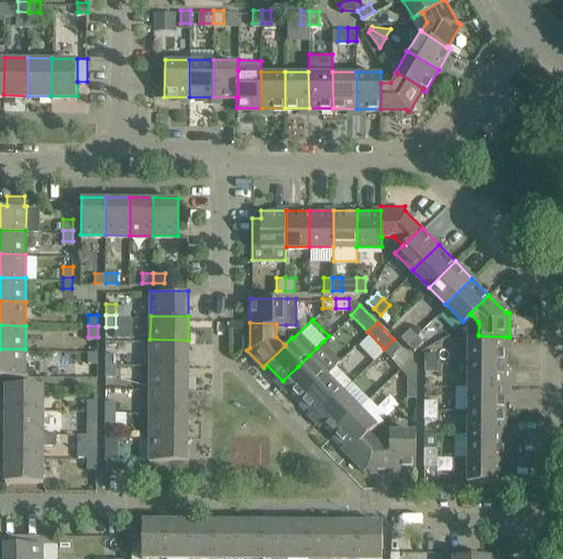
[(410,326),(400,336),(407,342),(417,332),(410,326)]
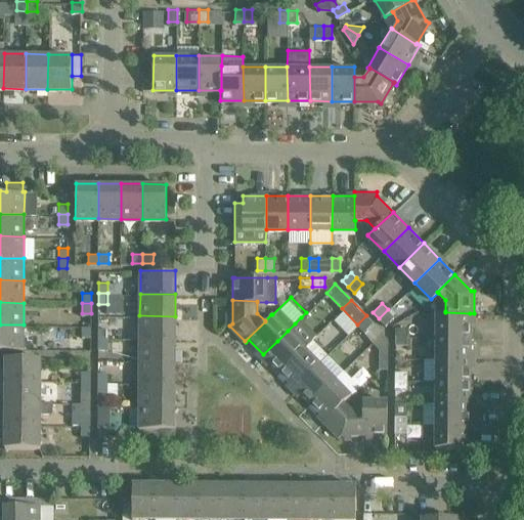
[(388,309),(379,318),(385,325),(389,320),(394,315),(388,309)]
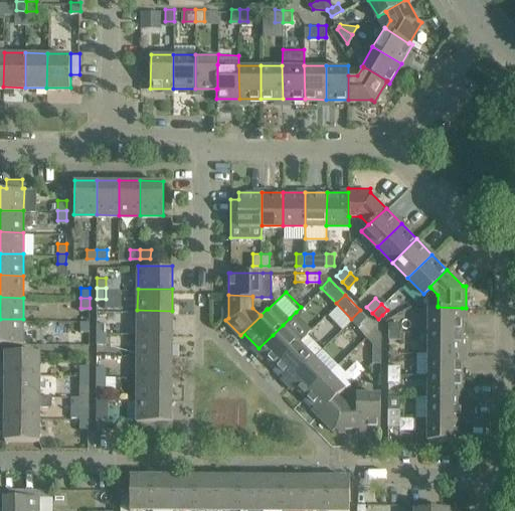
[(428,307),(428,329),(462,329),(462,308),(438,307),(438,306),(428,306),(428,307)]
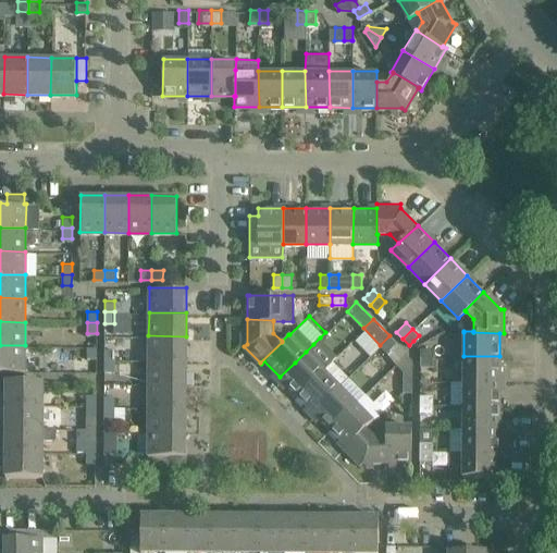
[(148,335),(148,359),(185,359),(186,336),(148,335)]
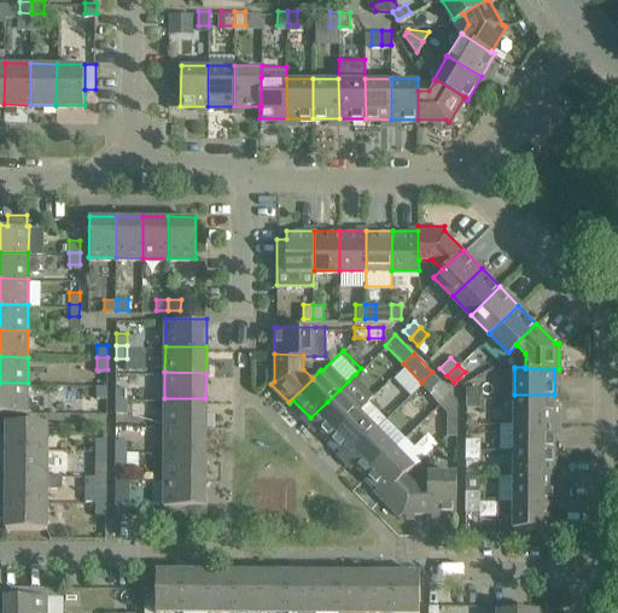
[(432,372),(421,383),(429,390),(439,379),(432,372)]
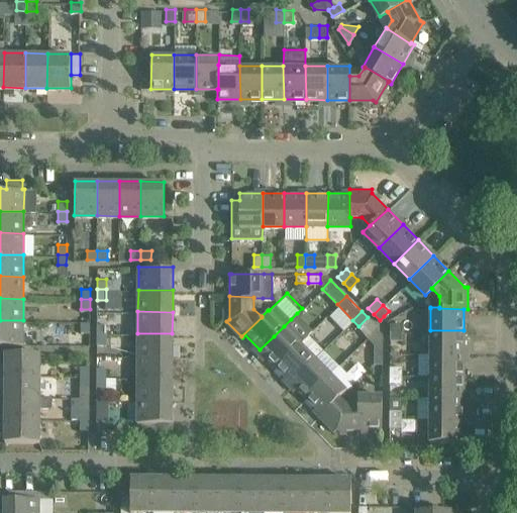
[(274,336),(260,349),(276,366),(299,341),(309,332),(312,329),(297,313),(291,319),(284,326),(274,336)]
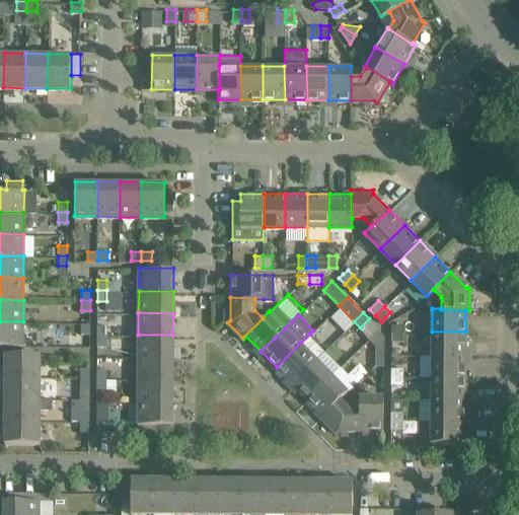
[(0,321),(0,344),(22,345),(23,321),(0,321)]
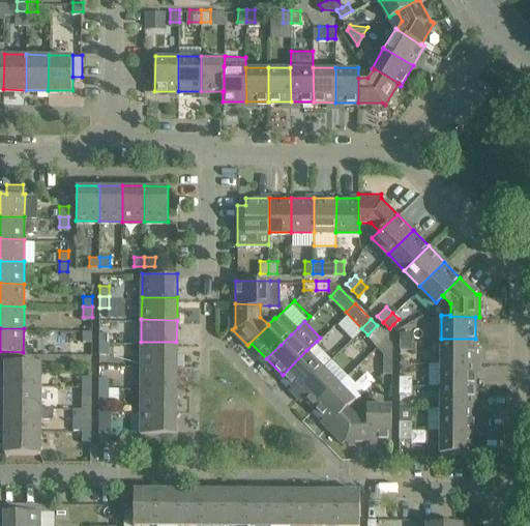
[(91,329),(83,329),(83,340),(91,340),(91,329)]
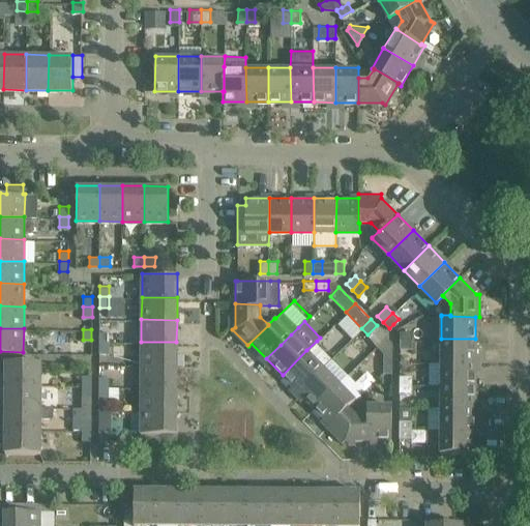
[(400,329),(400,339),(412,339),(412,329),(400,329)]
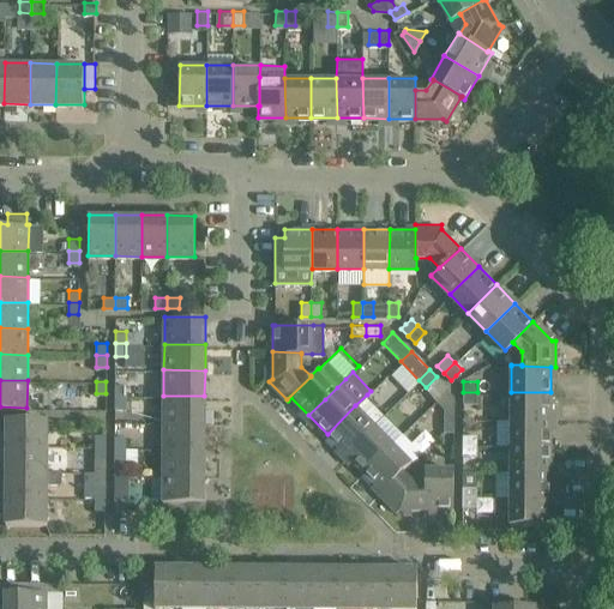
[(115,395),(126,396),(126,383),(115,383),(115,395)]
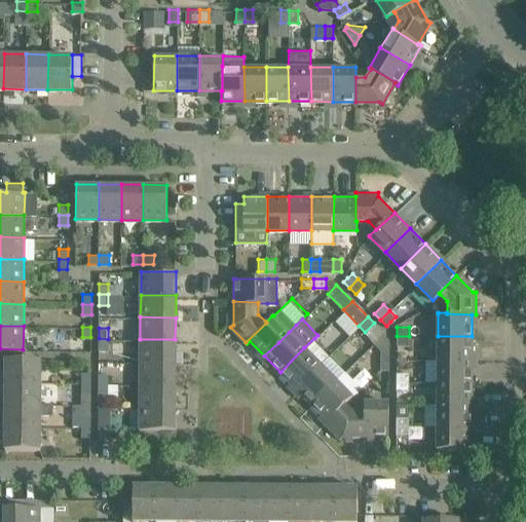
[(383,333),(373,342),(380,349),(380,357),(388,357),(388,338),(383,333)]
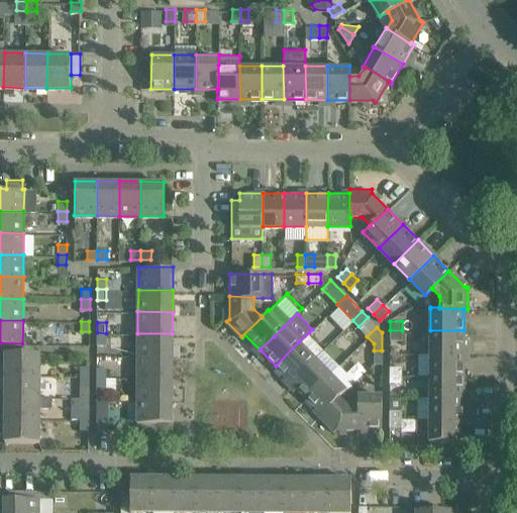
[(390,330),(390,338),(402,338),(402,330),(390,330)]
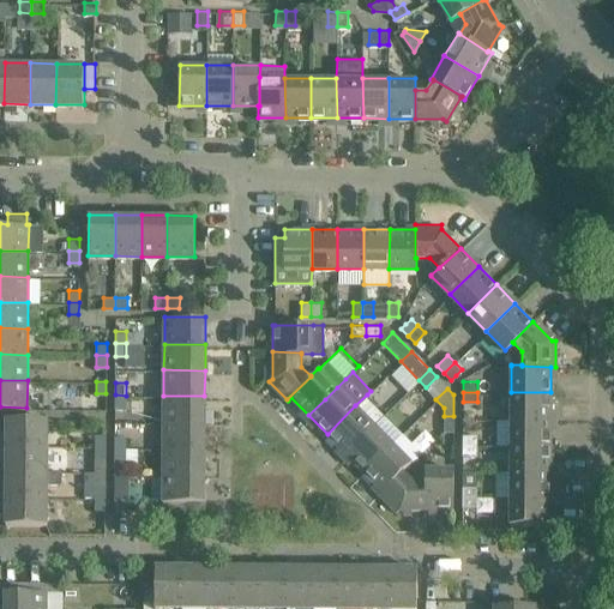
[(511,392),(511,418),(551,418),(551,392),(511,392)]
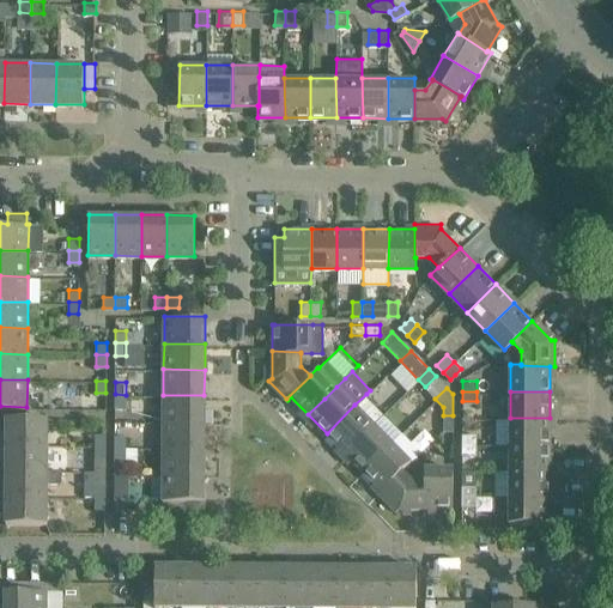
[(115,394),(115,407),(126,407),(126,395),(115,394)]
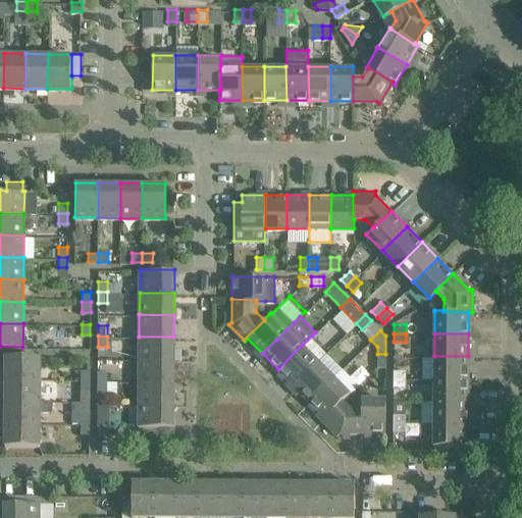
[(302,345),(278,369),(294,384),(327,352),(312,335),(302,345)]
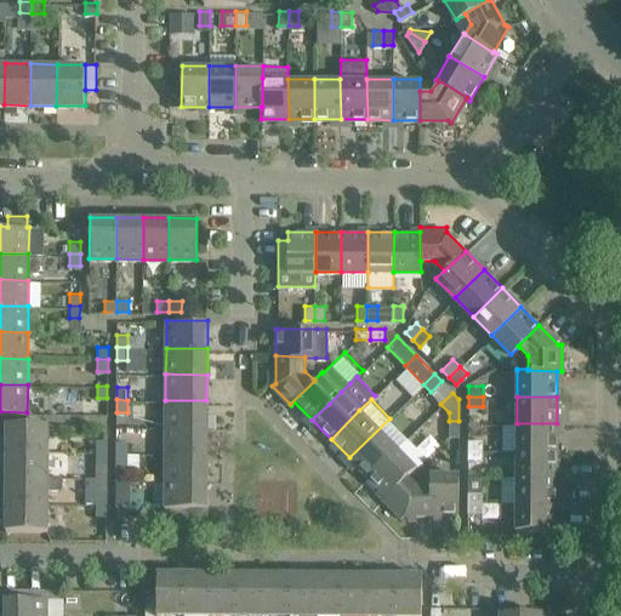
[(165,400),(165,426),(206,427),(206,400),(165,400)]
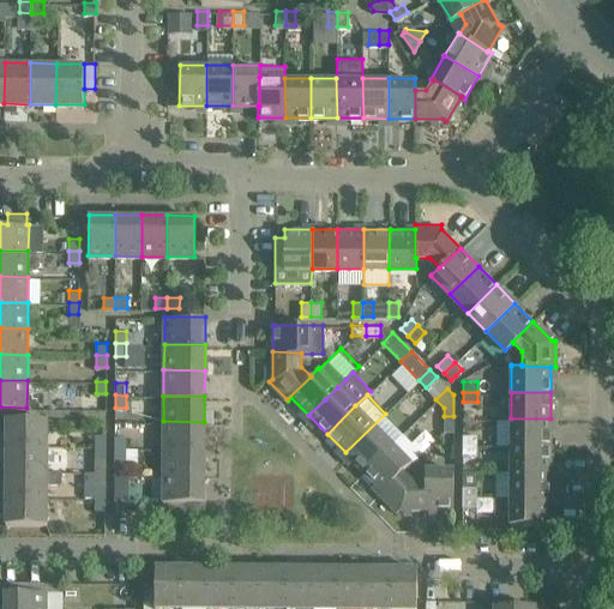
[(385,414),(345,452),(363,471),(403,432),(385,414)]
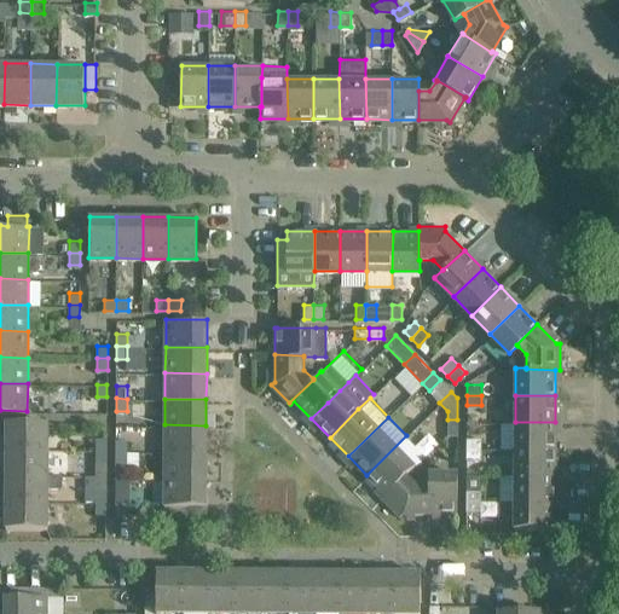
[(447,420),(447,433),(457,433),(457,420),(447,420)]
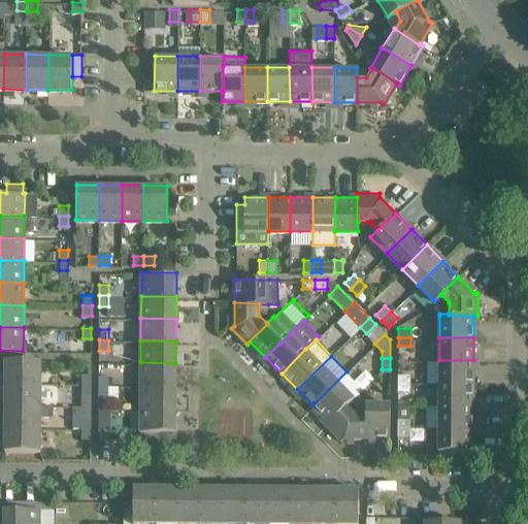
[(6,359),(5,382),(41,382),(41,359),(6,359)]
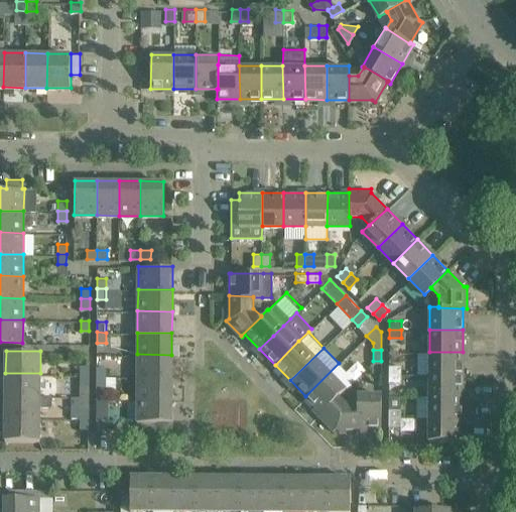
[(429,352),(429,373),(463,373),(463,352),(429,352)]
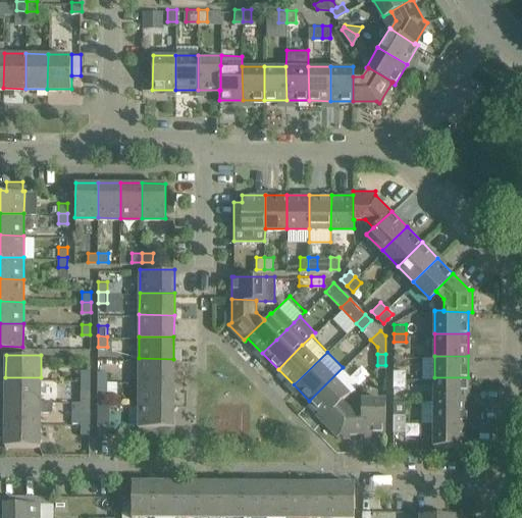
[(173,380),(173,359),(139,358),(139,380),(173,380)]
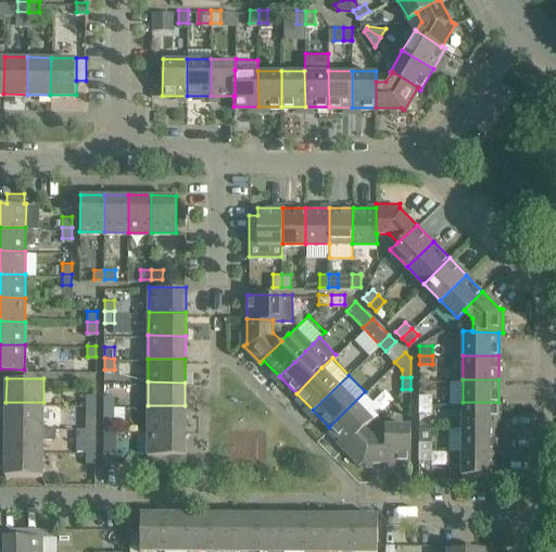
[(365,391),(329,427),(345,443),(365,425),(365,426),(373,418),(382,409),(365,391)]
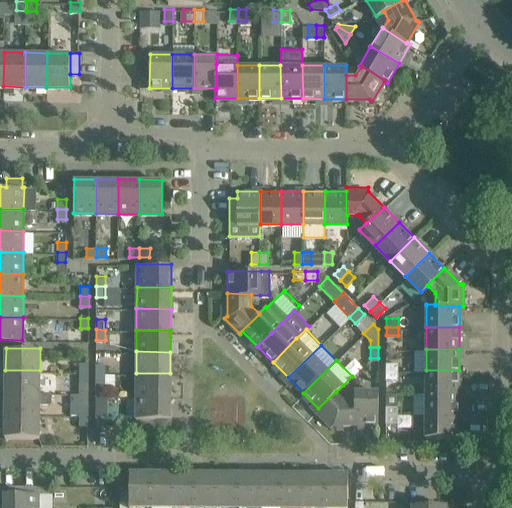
[(79,361),(79,371),(88,371),(88,361),(79,361)]
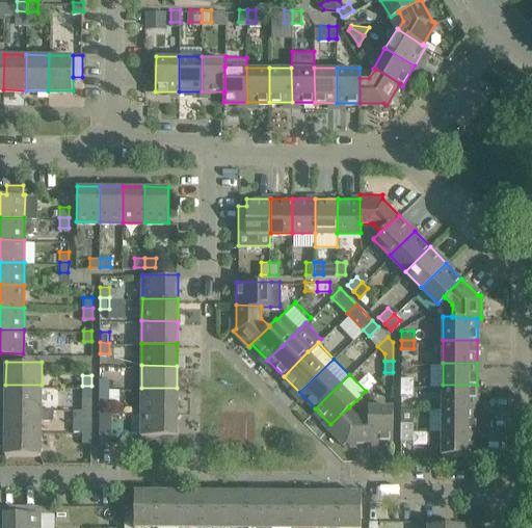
[(400,376),(400,385),(413,385),(413,376),(400,376)]
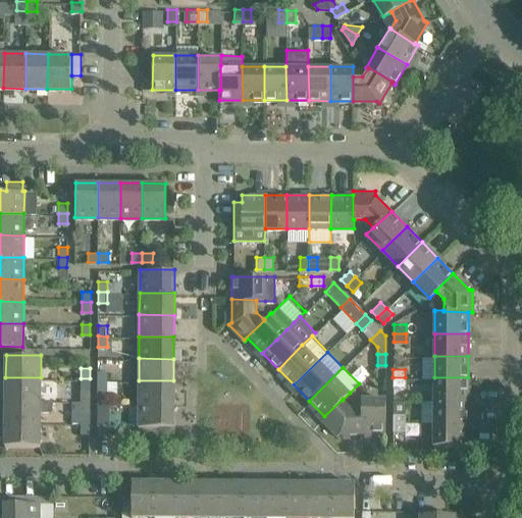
[(97,370),(97,380),(106,380),(107,370),(97,370)]
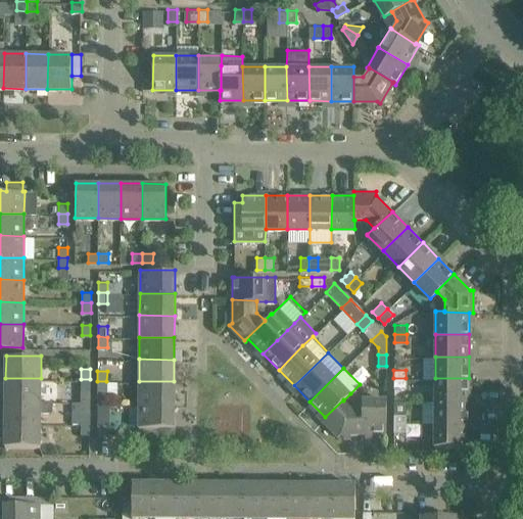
[(5,378),(5,400),(40,400),(41,378),(5,378)]
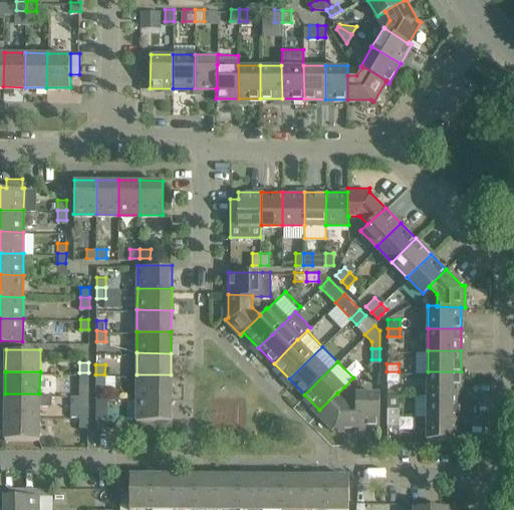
[(387,371),(387,379),(399,379),(399,371),(387,371)]
